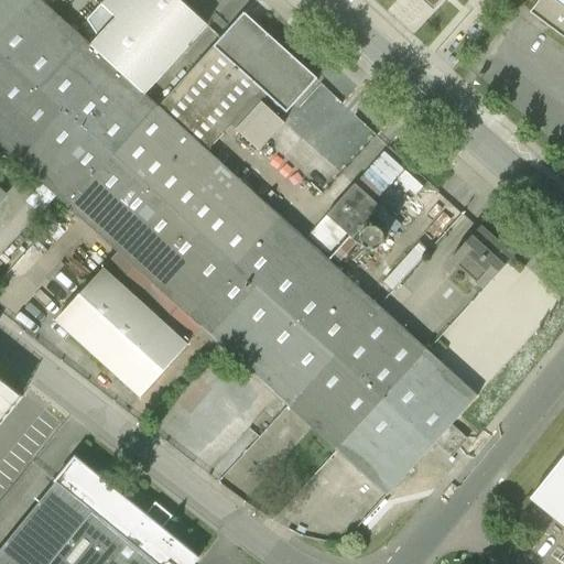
[(0,0),(0,144),(69,207),(159,108),(150,100),(97,53),(51,10),(39,0),(0,0)]
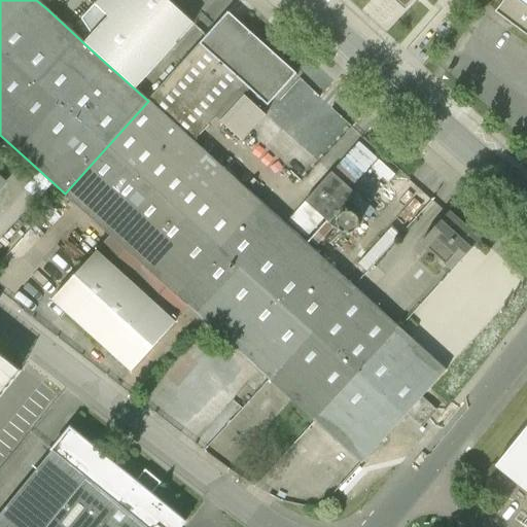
[(36,0),(47,9),(56,0),(36,0)]
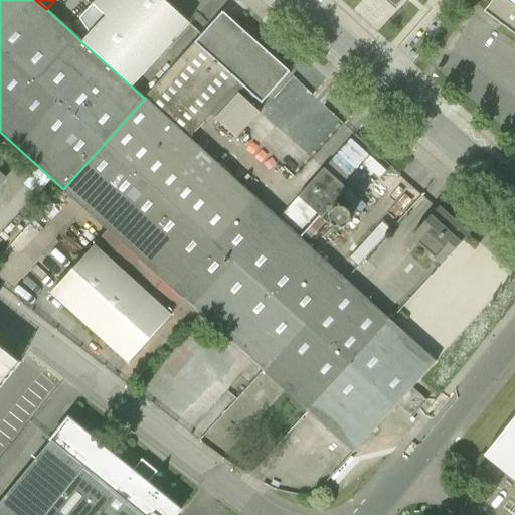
[(111,24),(89,48),(137,92),(192,30),(159,0),(107,0),(97,12),(111,24)]
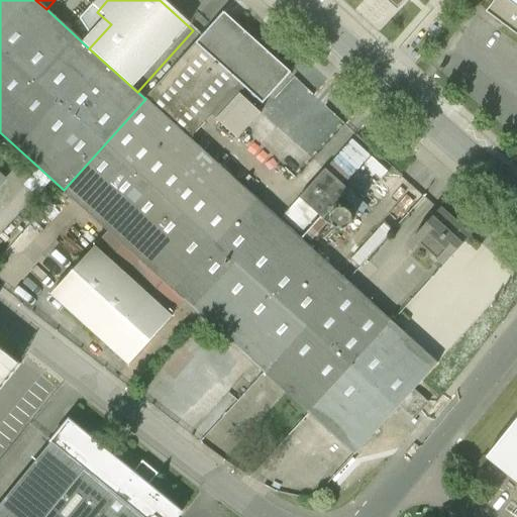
[(408,0),(383,0),(397,13),(408,0)]
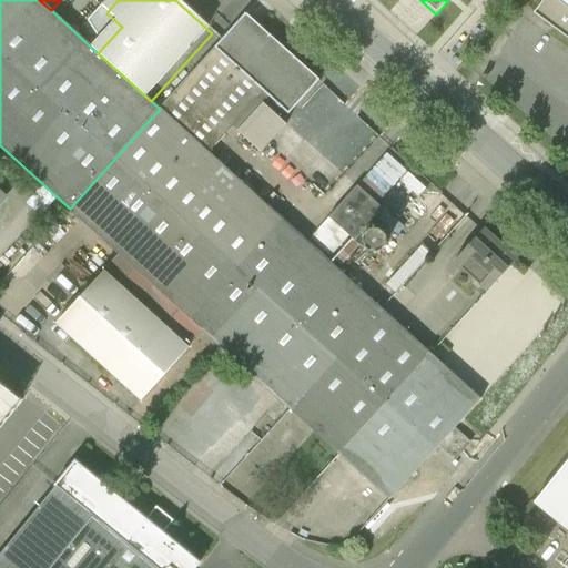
[(567,0),(541,0),(533,13),(567,39),(567,0)]
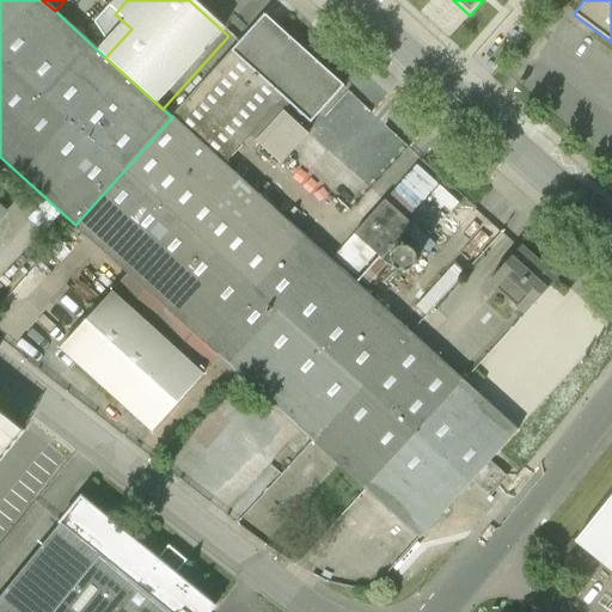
[(265,16),(172,117),(224,164),(251,134),(303,181),(329,152),(281,108),(289,99),(312,121),(343,86),(265,16)]
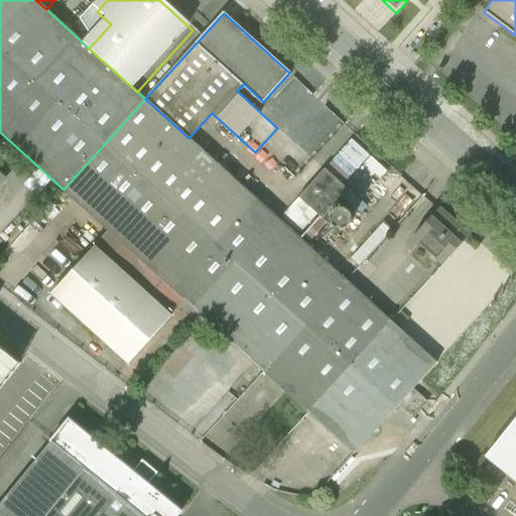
[(188,138),(145,99),(63,189),(112,234),(189,304),(269,376),(351,285),(188,138)]
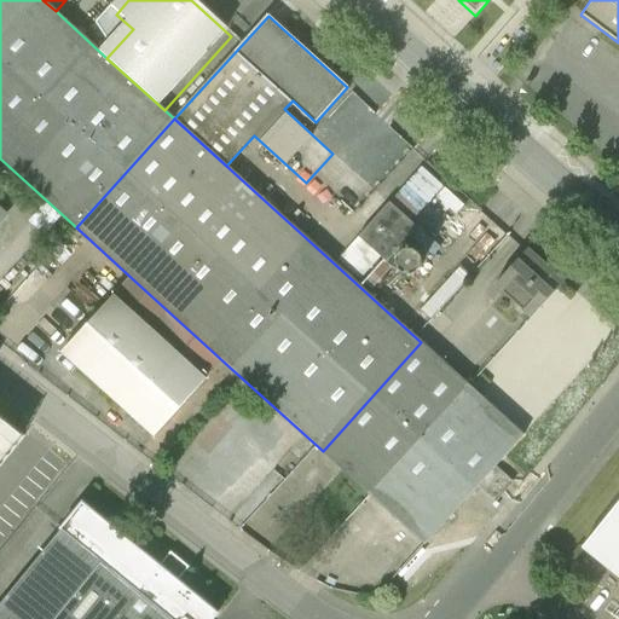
[(386,201),(358,232),(386,258),(414,227),(386,201)]
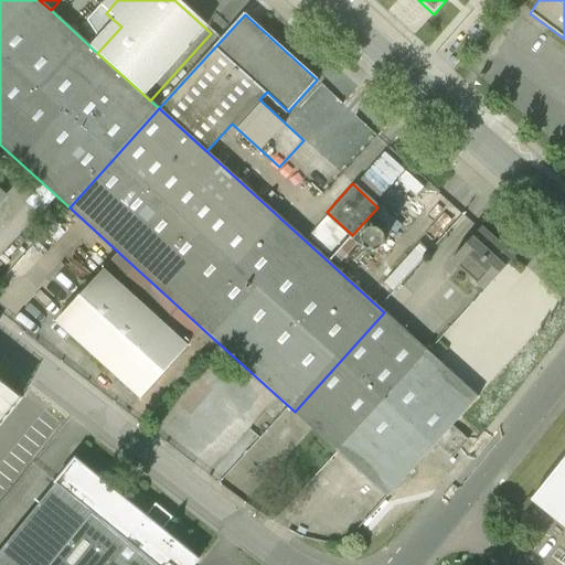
[(0,189),(0,206),(9,198),(0,189)]
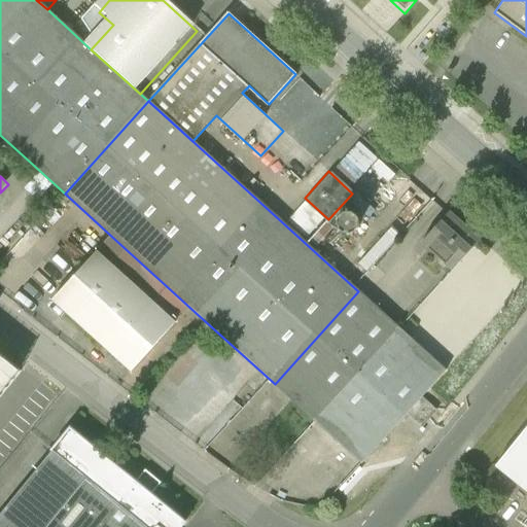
[(353,236),(357,234),(360,224),(357,216),(353,213),(348,212),(339,216),(336,224),(340,234),(348,238),(353,236)]
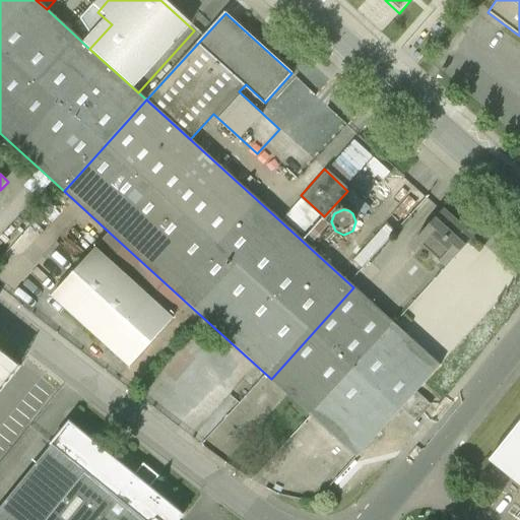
[(445,211),(417,242),(447,268),(474,238),(445,211)]
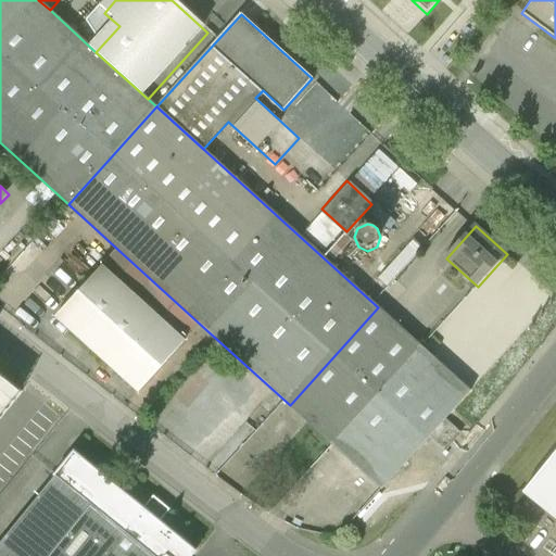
[(121,252),(108,268),(190,343),(204,328),(121,252)]
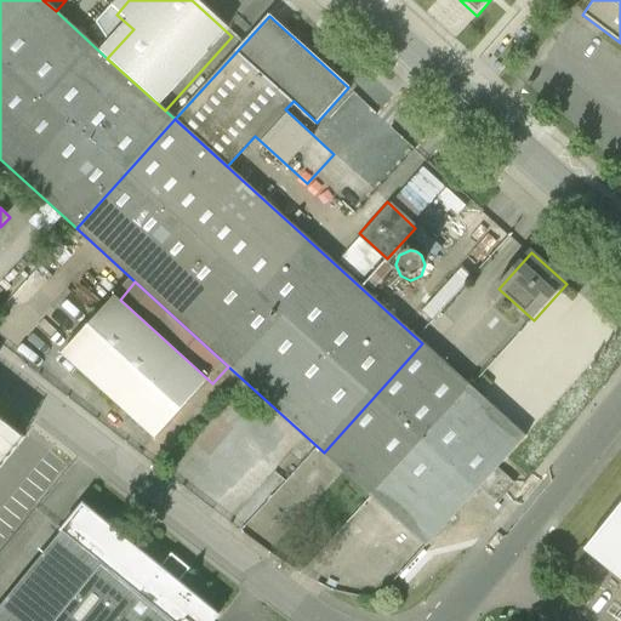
[(120,300),(67,359),(159,442),(212,383),(120,300)]
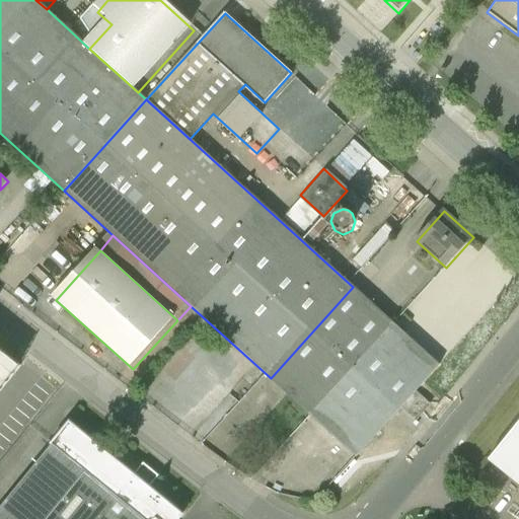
[(353,287),(271,378),(314,417),(358,455),(401,408),(416,391),(440,365),(353,287)]
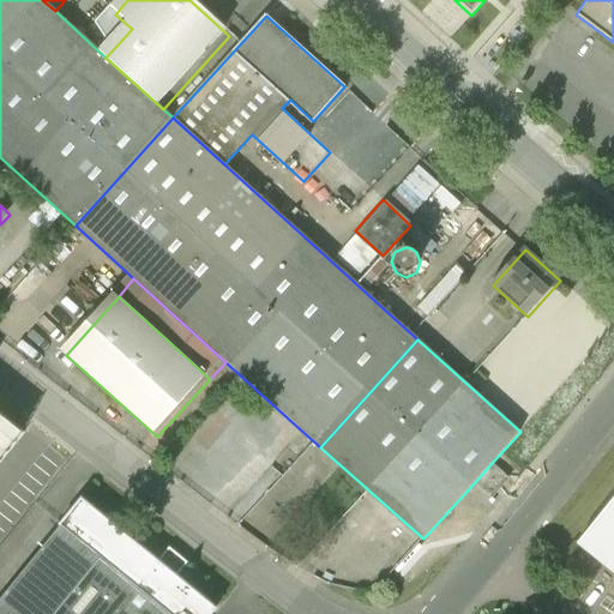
[(0,462),(24,433),(0,413),(0,462)]
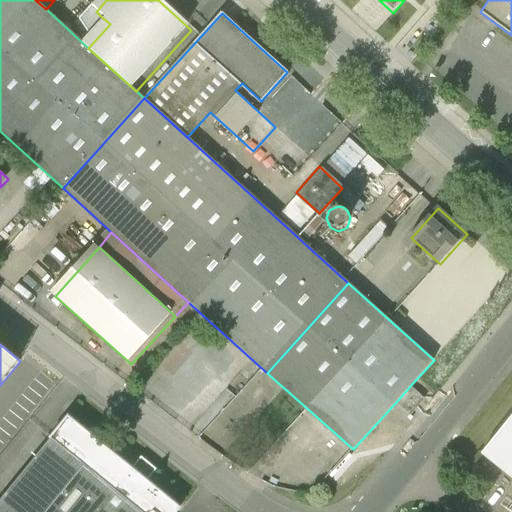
[(223,453),(280,391),(259,372),(202,433),(223,453)]
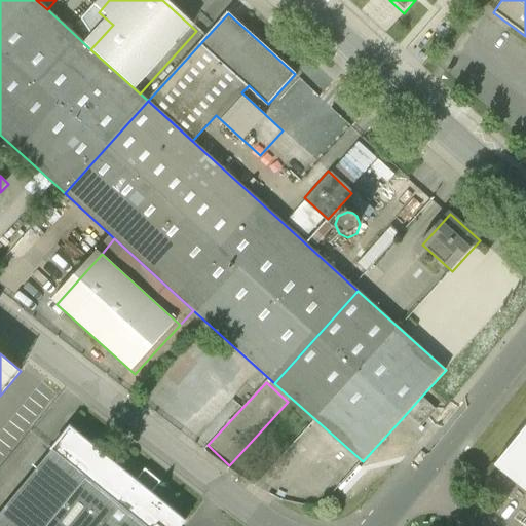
[(434,408),(421,397),(407,413),(418,424),(434,408)]
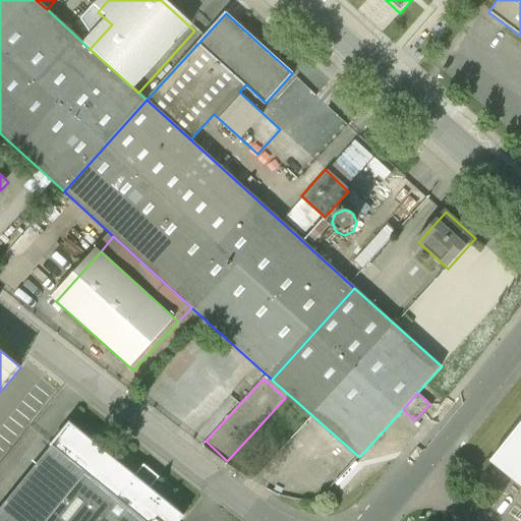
[(520,418),(488,459),(520,485),(520,418)]
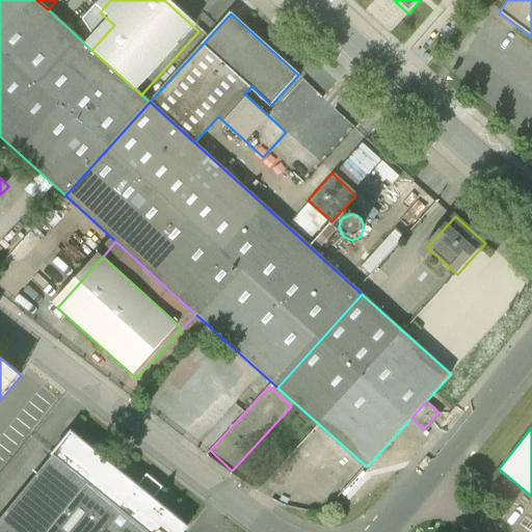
[(180,531),(185,527),(71,434),(0,520),(0,531),(180,531)]
